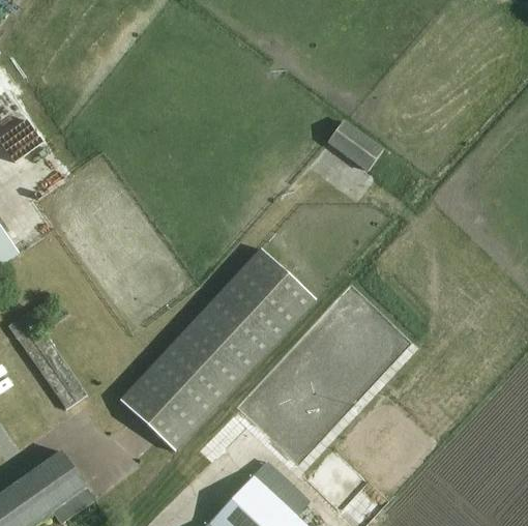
[(0,100),(0,162),(27,205),(55,187),(0,100)]
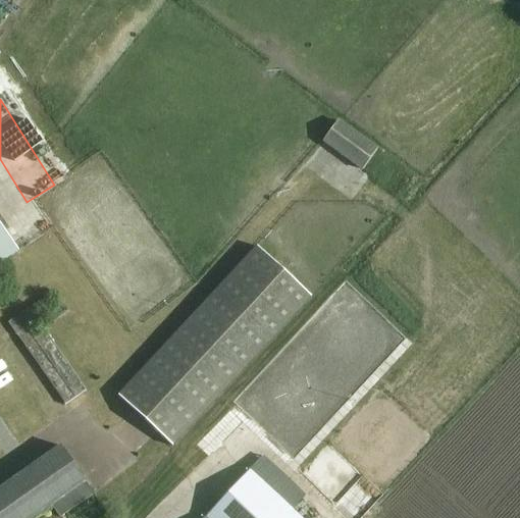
[(370,173),(384,154),(377,149),(378,147),(339,118),(322,141),(362,169),(363,168),(370,173)]
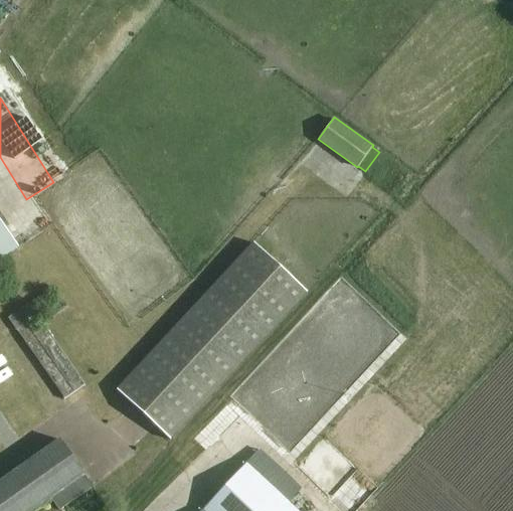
[(0,259),(18,245),(0,219),(0,259)]
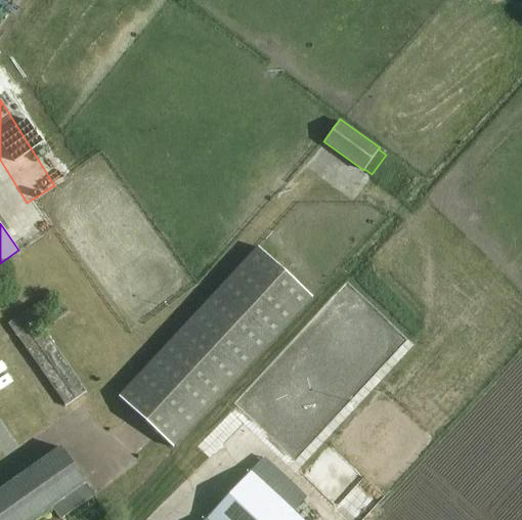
[(173,446),(313,296),(258,245),(118,395),(173,446)]
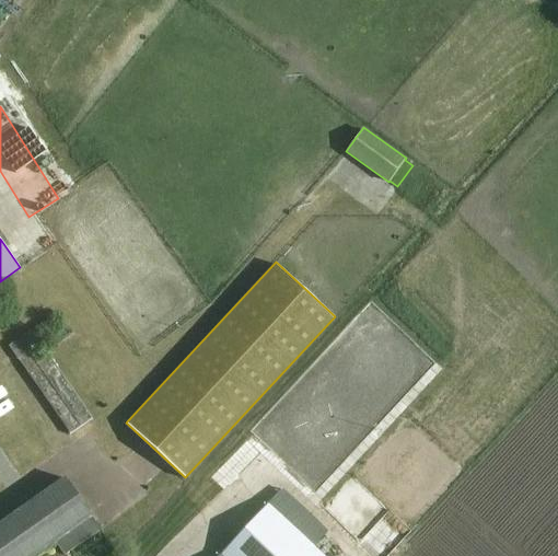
[(70,431),(92,417),(39,340),(67,321),(59,310),(10,344),(70,431)]
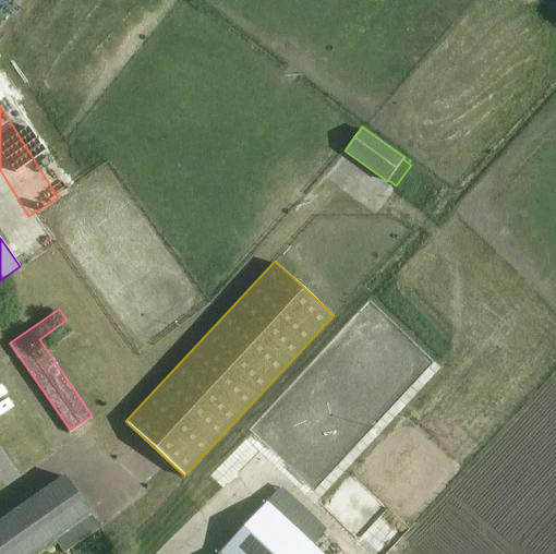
[(65,548),(97,525),(62,473),(0,517),(0,553),(29,553),(57,536),(65,548)]
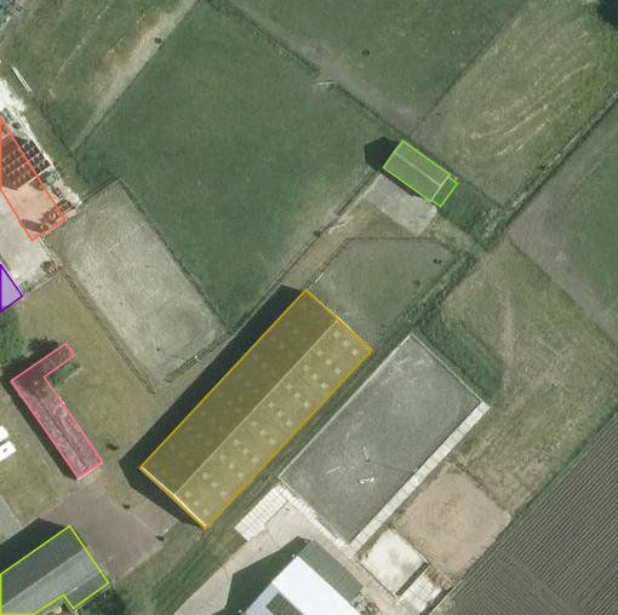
[(356,614),(343,602),(361,584),(313,539),(239,614),(356,614)]
